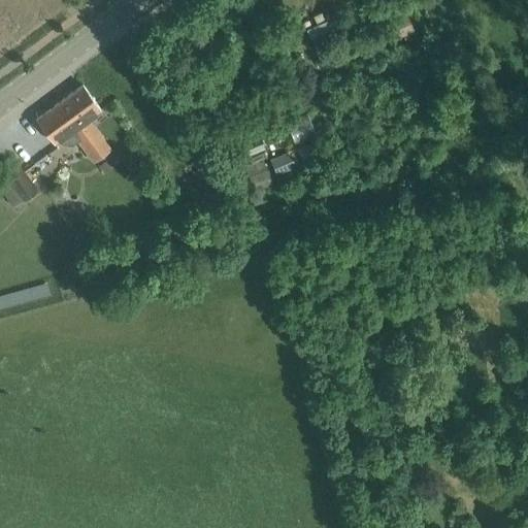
[(405,11),(389,19),(396,35),(414,28),(405,11)]
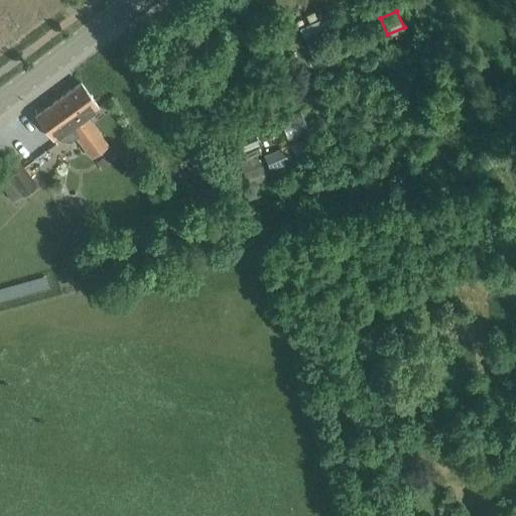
[(53,140),(69,129),(92,160),(110,147),(87,117),(100,108),(82,83),(35,116),(53,140)]
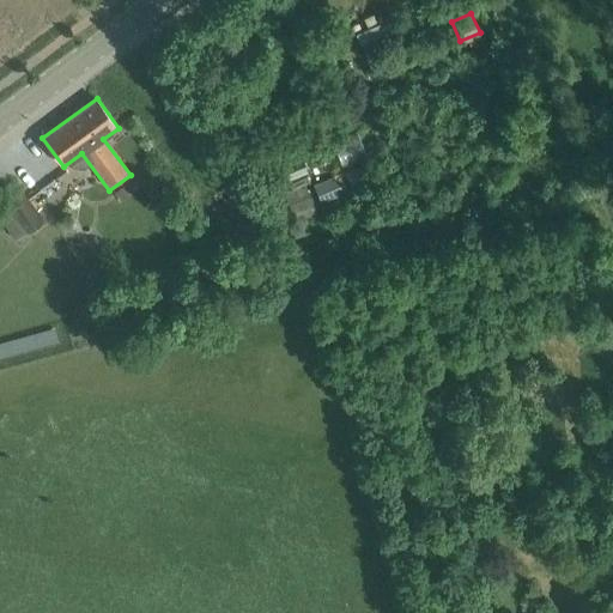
[(343,168),(369,156),(358,131),(331,143),(343,168)]
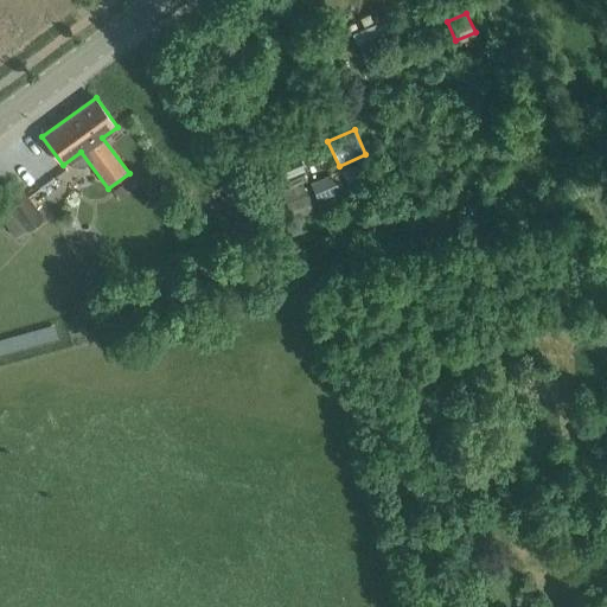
[(298,154),(275,164),(282,179),(305,171),(298,154)]
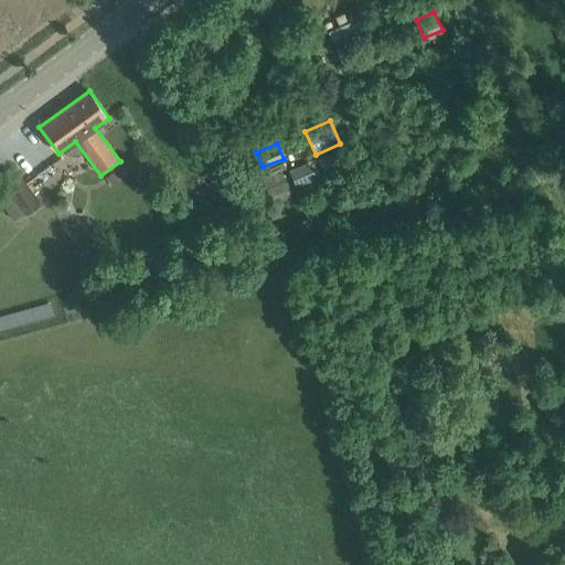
[(313,160),(289,170),(296,187),(320,177),(313,160)]
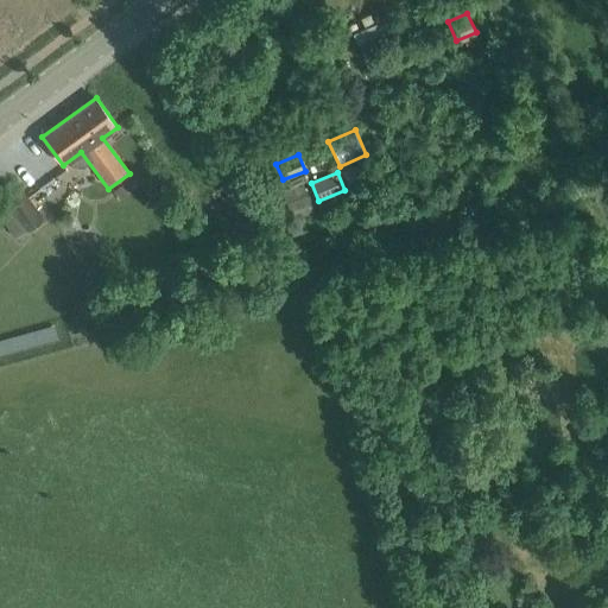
[(461,185),(448,194),(456,207),(469,198),(461,185)]
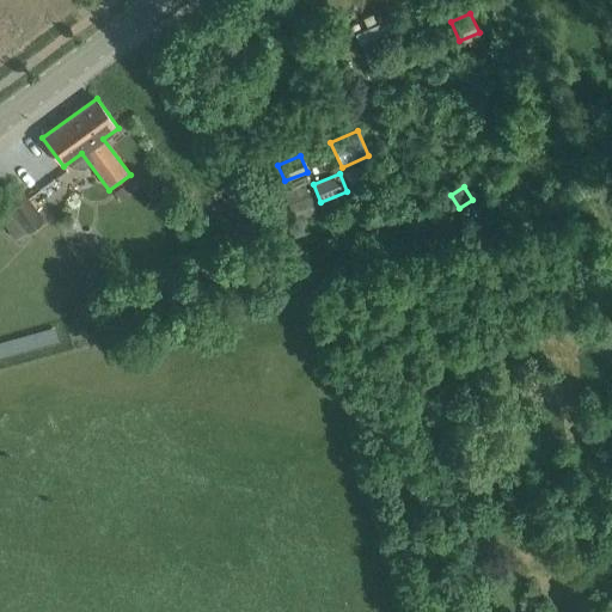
[(0,203),(0,215),(19,240),(46,221),(20,189),(0,203)]
